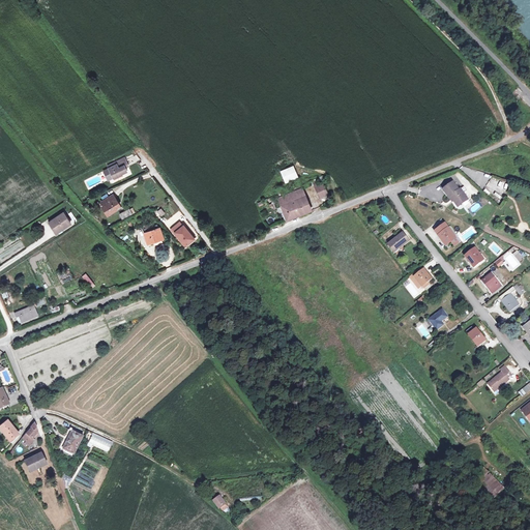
[(522,92),(518,88),(512,92),(512,98),(516,101),(517,101),(518,102),(522,99),(520,98),(521,97),(519,95),(522,92)]
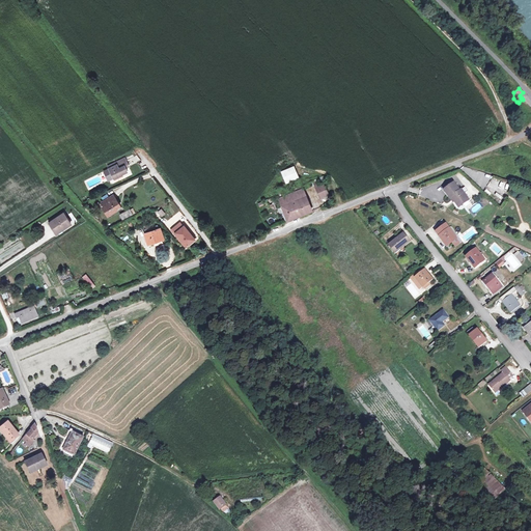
[(109,170),(104,172),(108,182),(113,178),(113,179),(128,172),(126,169),(124,167),(128,165),(126,161),(117,165),(116,165),(115,163),(111,165),(113,167),(109,169),(109,170)]
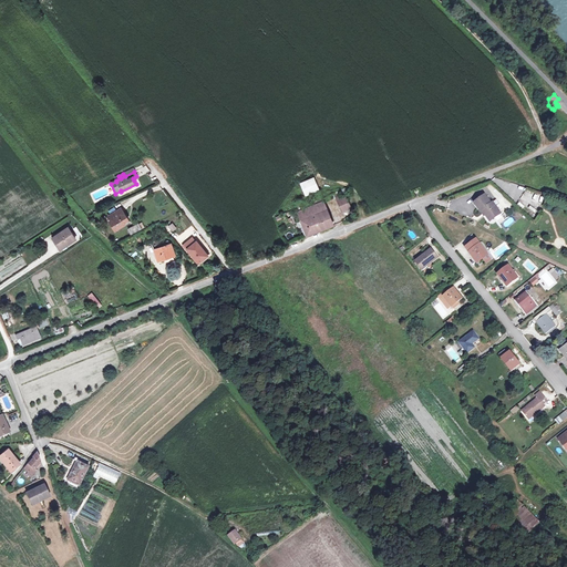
[(313,178),(300,184),(306,197),(319,192),(313,178)]
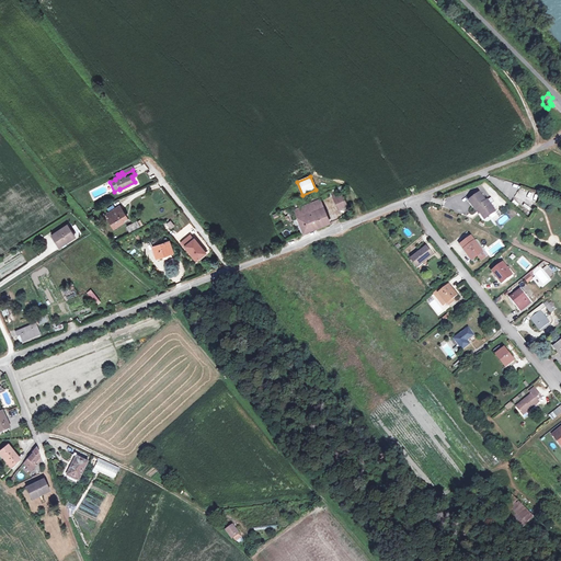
[(479,194),(469,201),(476,209),(478,208),(480,212),(482,215),(487,213),(489,216),(494,212),(485,201),(484,201),(479,194)]
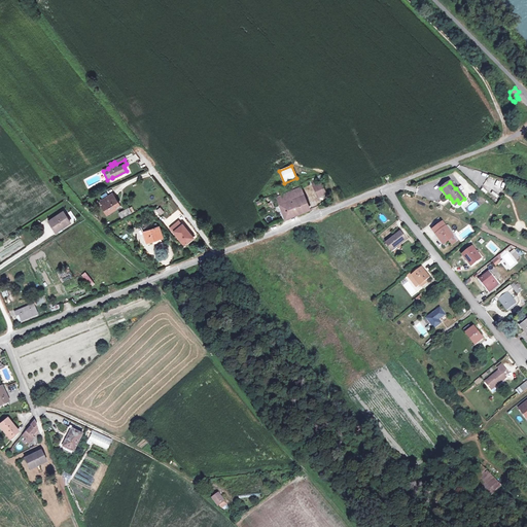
[(321,184),(314,187),(317,197),(325,194),(321,184)]
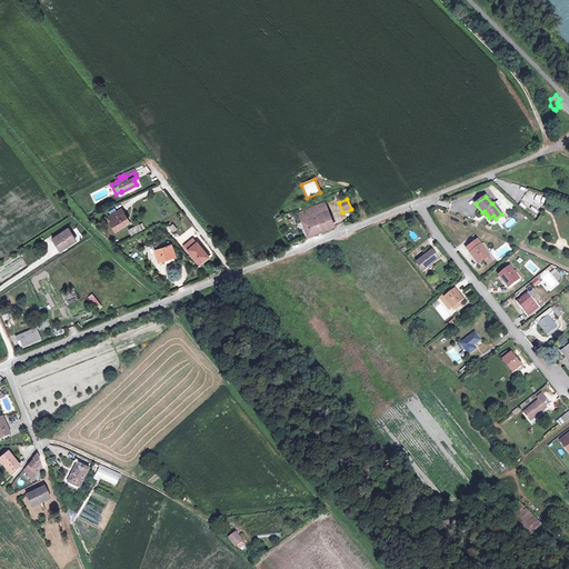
[(299,213),(302,221),(317,216),(328,211),(325,203),(319,206),(317,200),(311,202),(313,208),(299,213)]
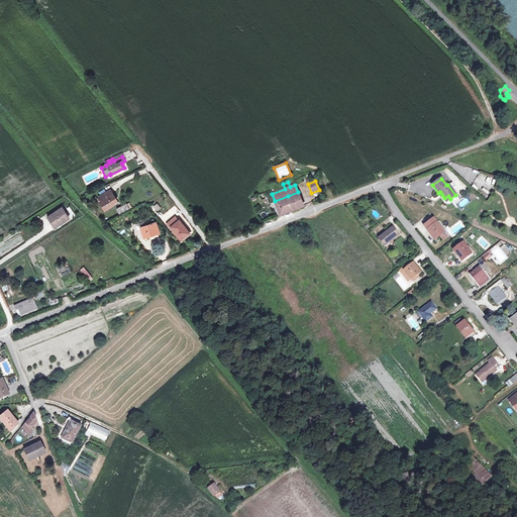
[(110,190),(99,198),(101,201),(100,202),(104,211),(114,205),(113,203),(114,202),(113,201),(113,200),(115,199),(110,190)]
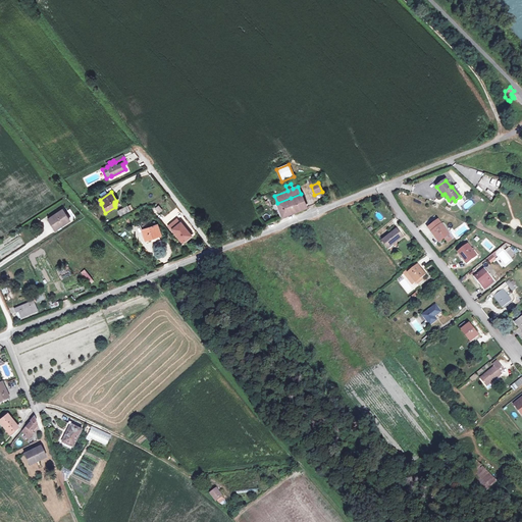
[(291,198),(296,212),(307,208),(301,194),(291,198)]
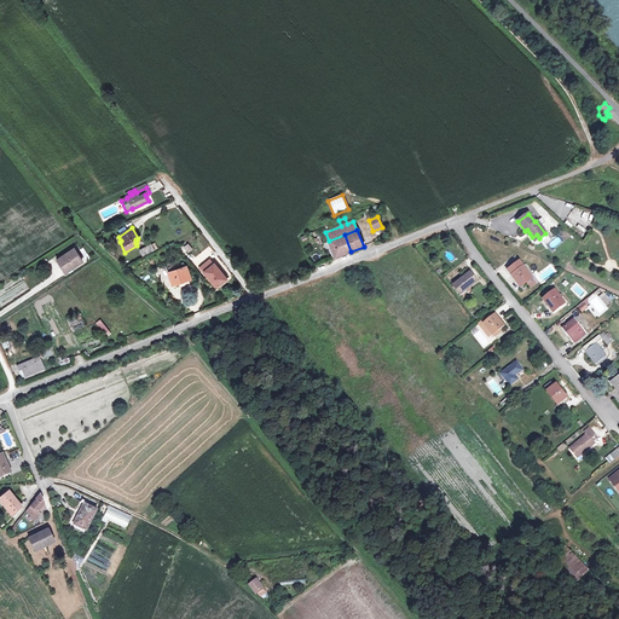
[(345,235),(329,241),(335,258),(351,252),(345,235)]
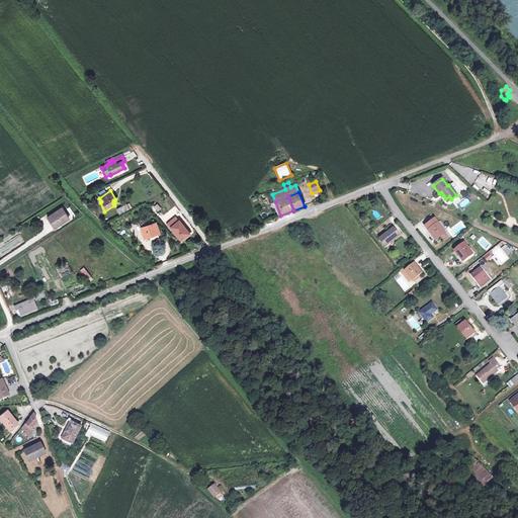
[(126,205),(117,209),(119,214),(128,210),(126,205)]
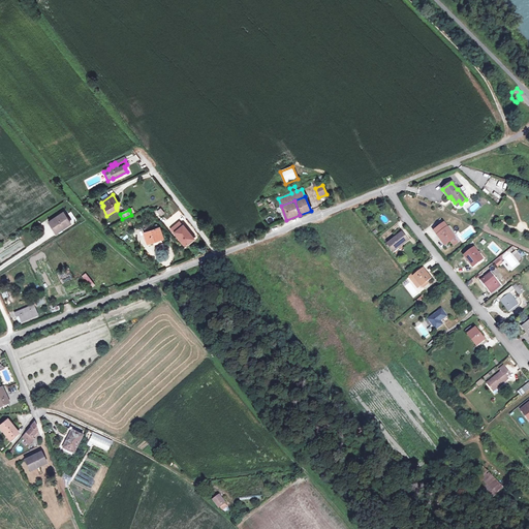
[(71,211),(68,213),(74,222),(78,220),(71,211)]
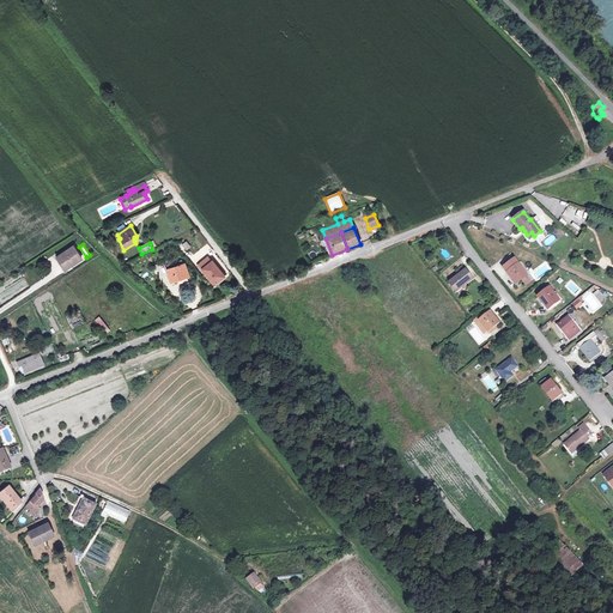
[(73,247),(58,258),(66,271),(82,260),(73,247)]
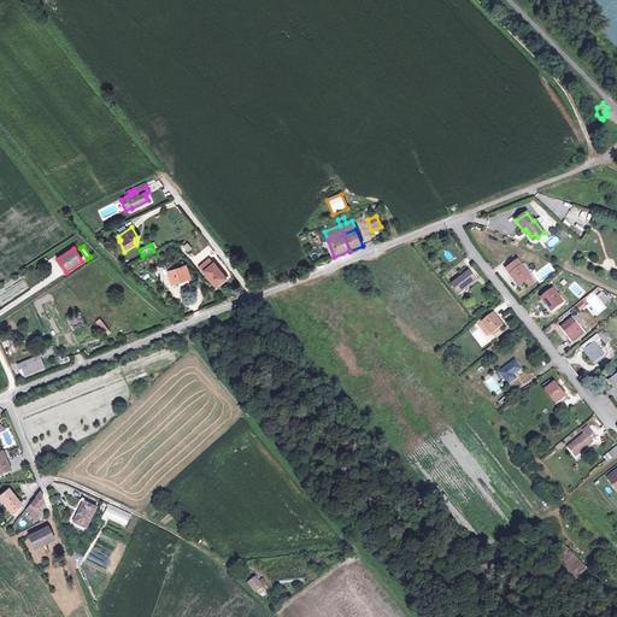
[(206,256),(195,264),(198,266),(209,257),(206,256)]
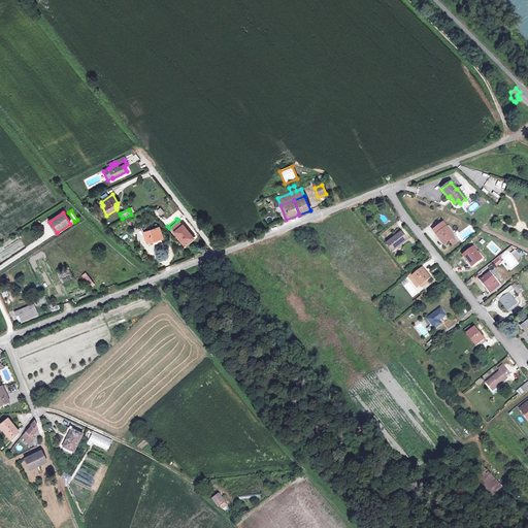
[(174,232),(184,225),(179,221),(170,229),(185,246),(186,245),(174,232)]
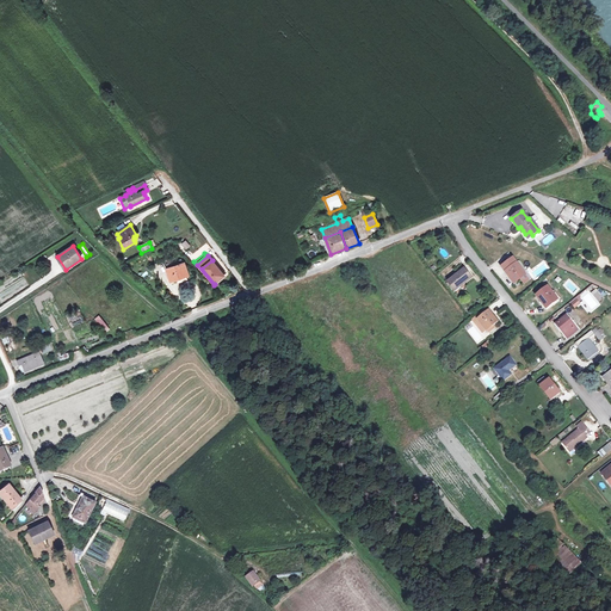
[(512,258),(500,266),(508,277),(511,276),(517,283),(526,276),(525,275),(517,263),(512,258)]
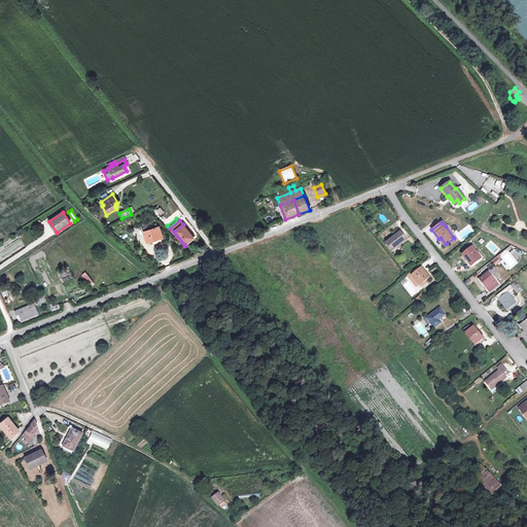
[(151,225),(145,227),(144,229),(145,232),(144,232),(147,243),(152,241),(152,239),(162,236),(159,227),(157,227),(156,223),(151,225)]
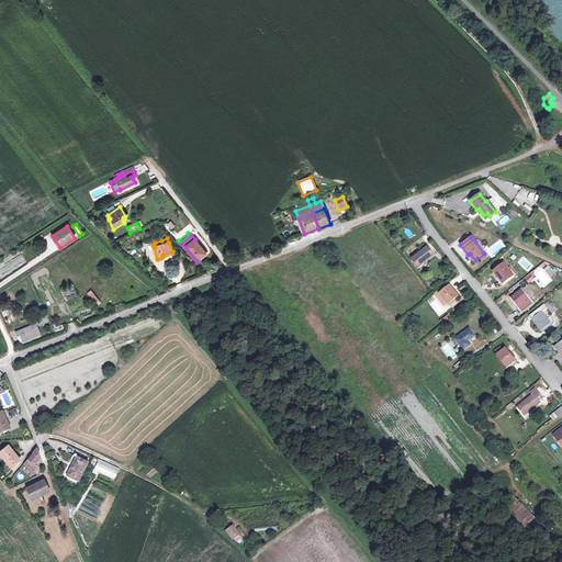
[(195,239),(186,247),(198,261),(205,255),(200,248),(201,247),(195,239)]
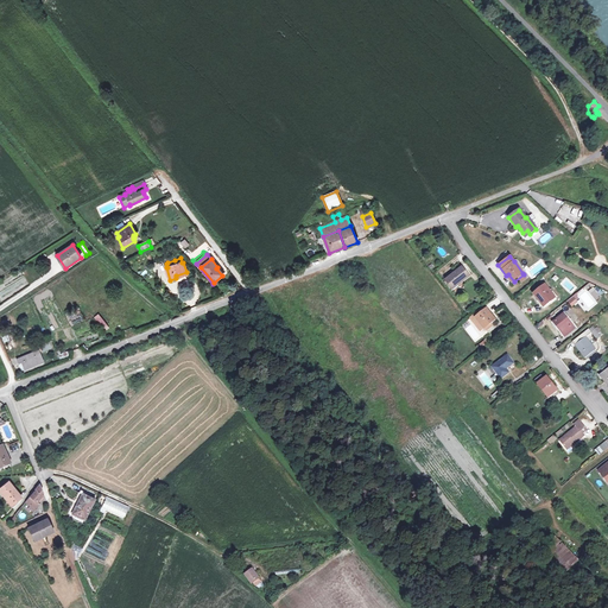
[(517,260),(514,261),(523,273),(525,272),(517,260)]
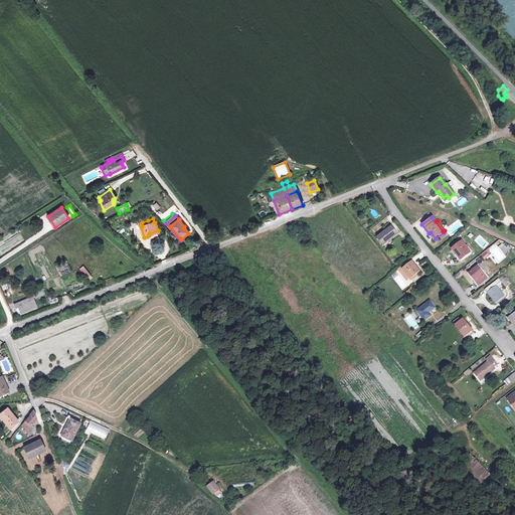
[(391,226),(377,237),(382,244),(389,238),(390,239),(397,234),(391,226)]
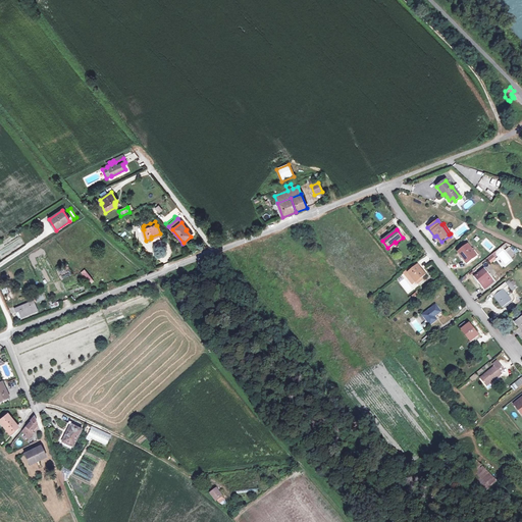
[(15,242),(8,245),(9,247),(23,241),(21,236),(14,238),(15,242)]
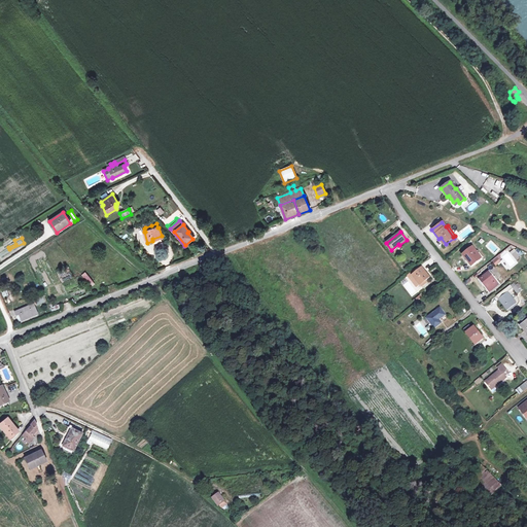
[(482,258),(472,247),(463,254),(468,260),(467,261),(471,267),(482,258)]
